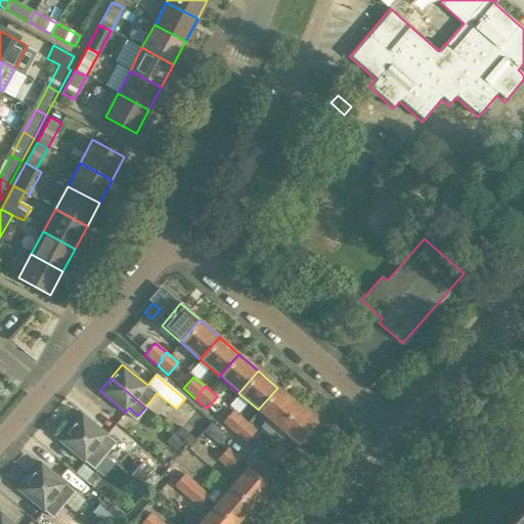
[(277,427),(297,405),(277,388),(258,409),(277,427)]
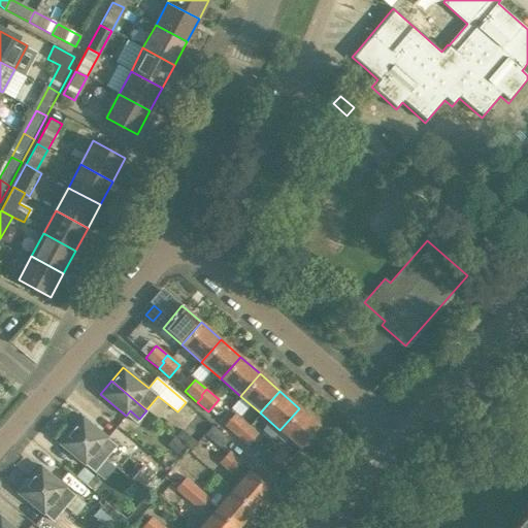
[(320,426),(299,408),(279,430),(300,448),(320,426)]
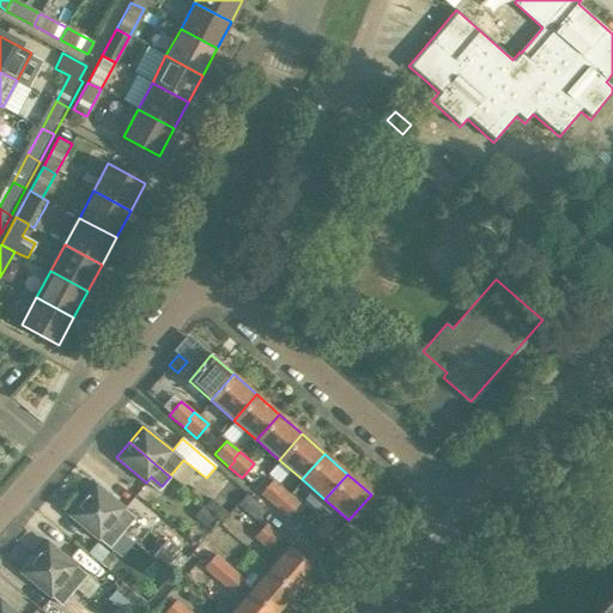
[(272,480),(260,493),(274,507),(280,501),(279,498),(285,491),(272,480)]
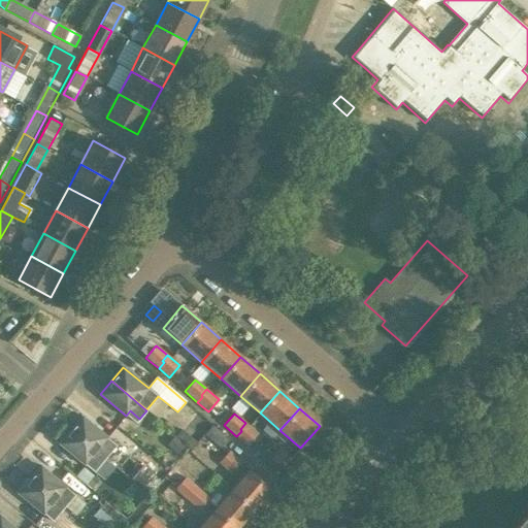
[(81,417),(70,430),(105,459),(112,451),(111,451),(116,446),(81,417)]
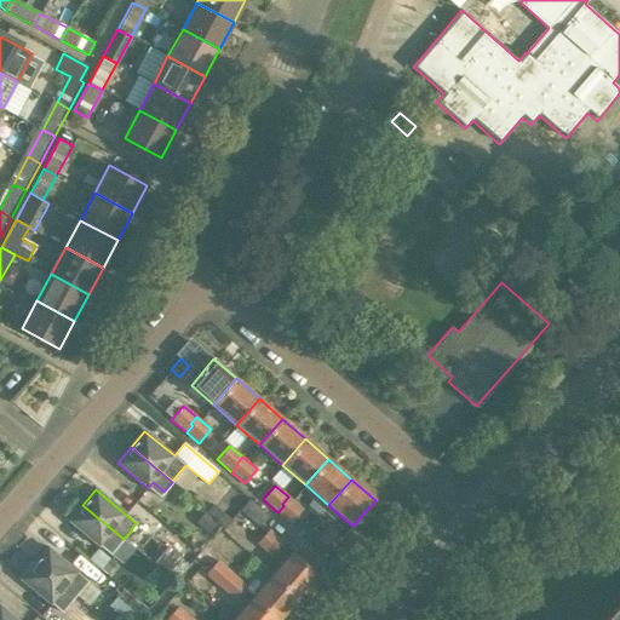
[(283,506),(277,512),(290,523),(302,510),(288,497),(282,504),(283,506)]
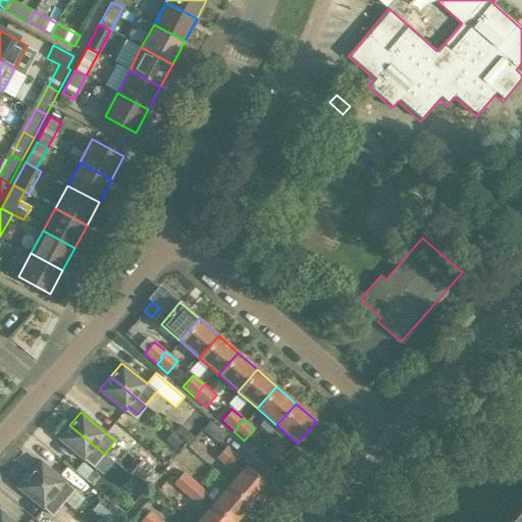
[(179,423),(174,429),(189,441),(195,436),(179,423)]
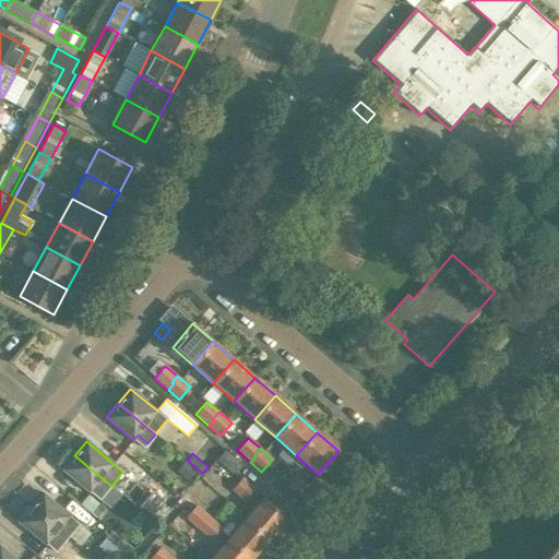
[(104,496),(111,486),(74,455),(62,470),(99,500),(104,495),(104,496)]
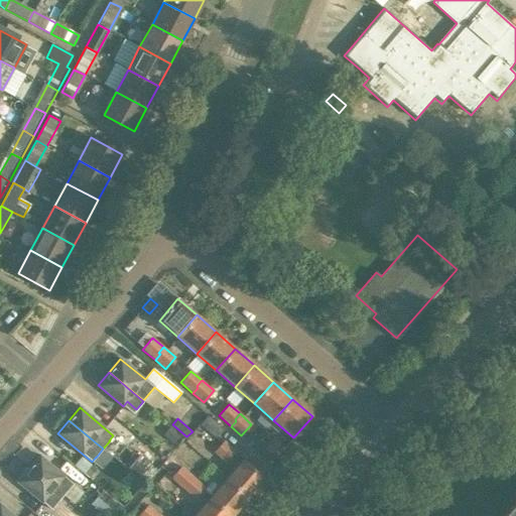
[(163,433),(173,442),(181,433),(171,424),(163,433)]
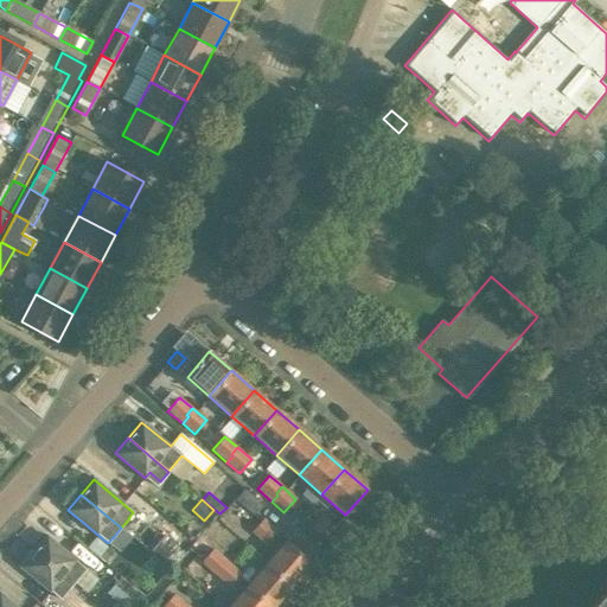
[(336,525),(323,513),(311,528),(325,540),(336,525)]
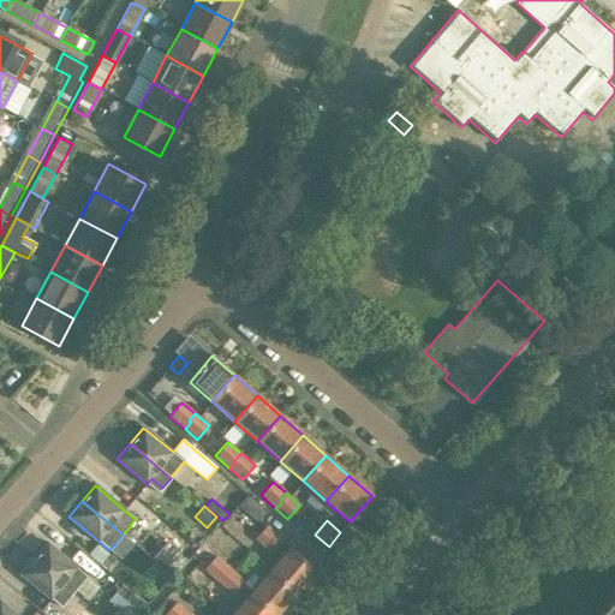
[(268,550),(280,538),(267,525),(255,538),(268,550)]
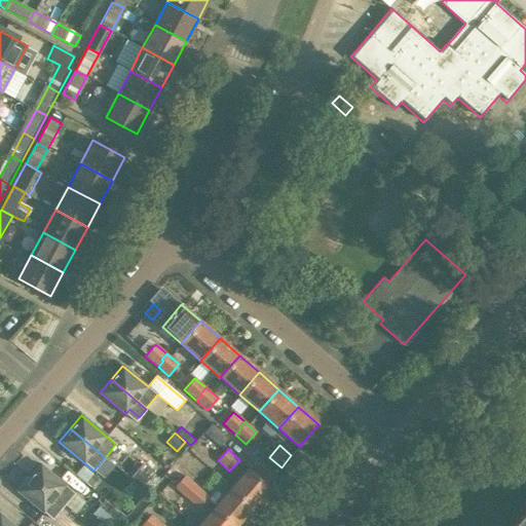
[(81,462),(74,472),(89,485),(98,476),(81,462)]
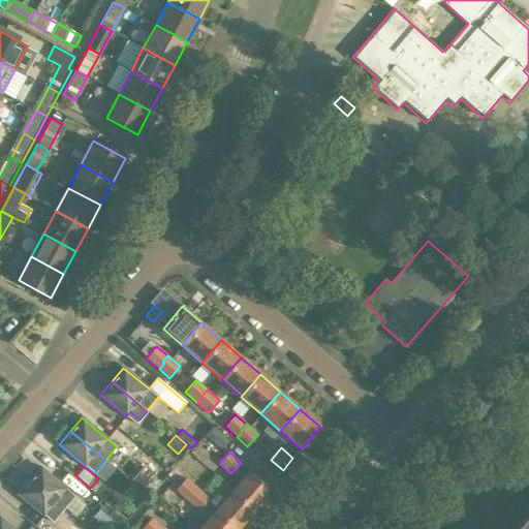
[(34,473),(29,480),(47,495),(64,509),(73,517),(85,503),(75,496),(70,492),(53,477),(40,467),(34,473)]
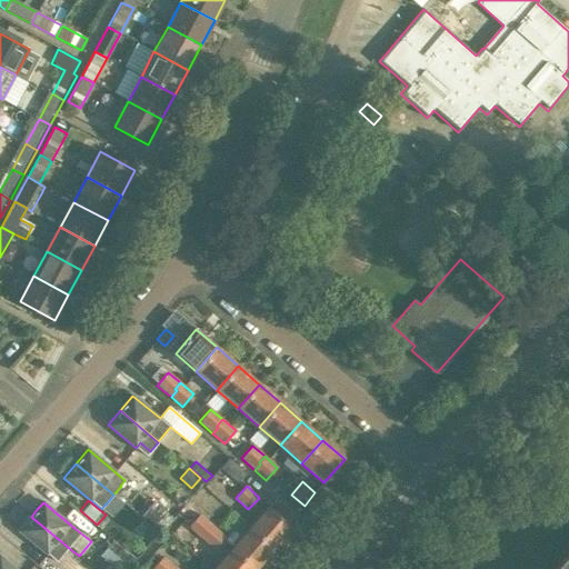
[(153,503),(141,518),(151,526),(163,511),(153,503)]
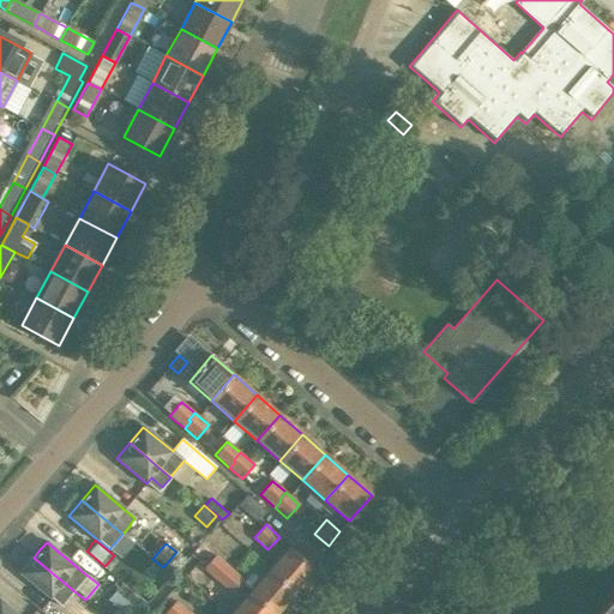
[(290,547),(270,570),(296,593),(317,570),(290,547)]
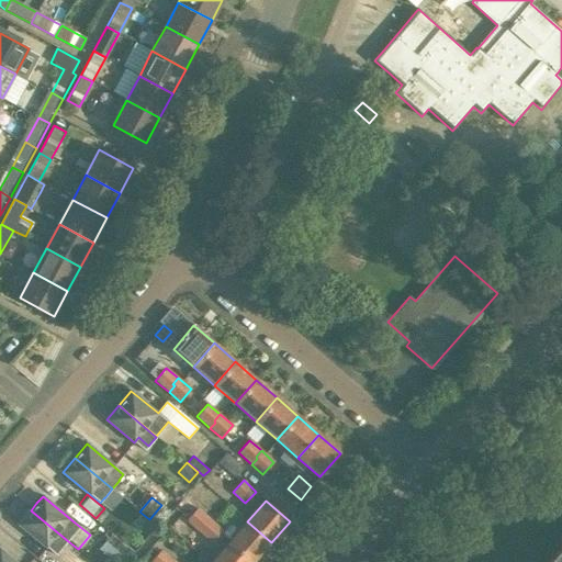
[(204,525),(210,518),(197,507),(187,520),(200,532),(205,527),(204,525)]
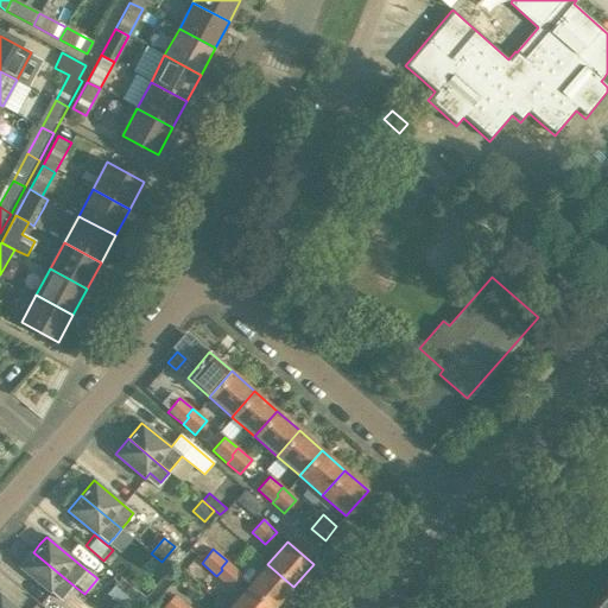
[(74,586),(33,552),(20,568),(49,593),(50,591),(61,601),(64,595),(65,596),(74,586)]
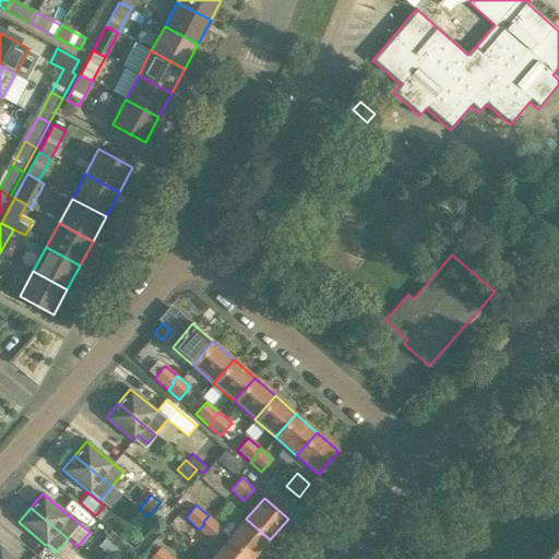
[(204,524),(199,530),(211,539),(218,531),(222,527),(209,515),(203,522),(204,524)]
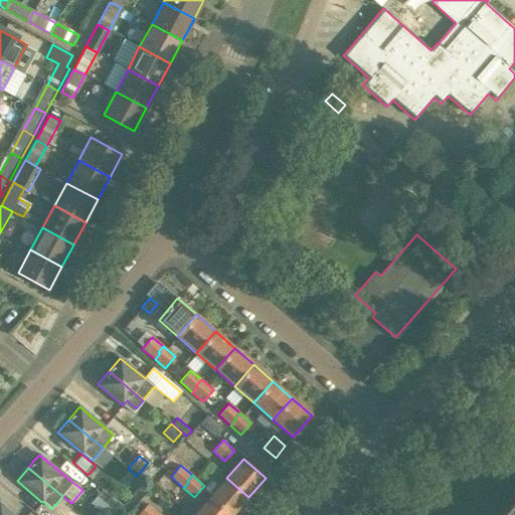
[(232,514),(248,497),(226,478),(210,497),(230,514),(232,514)]
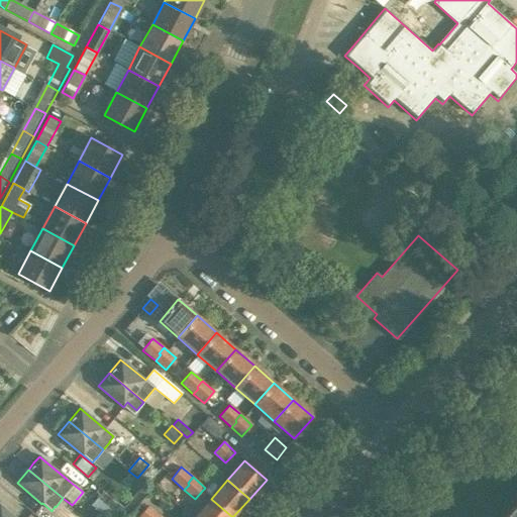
[(195,499),(204,507),(194,516),(231,516),(211,499),(202,491),(195,499)]
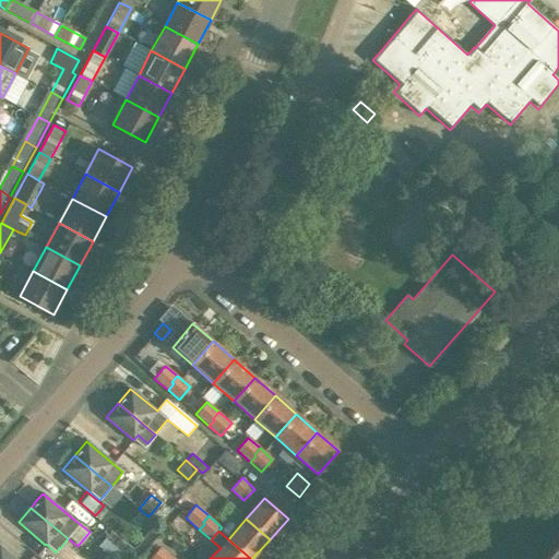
[(98,547),(113,558),(125,558),(132,549),(110,532),(98,547)]
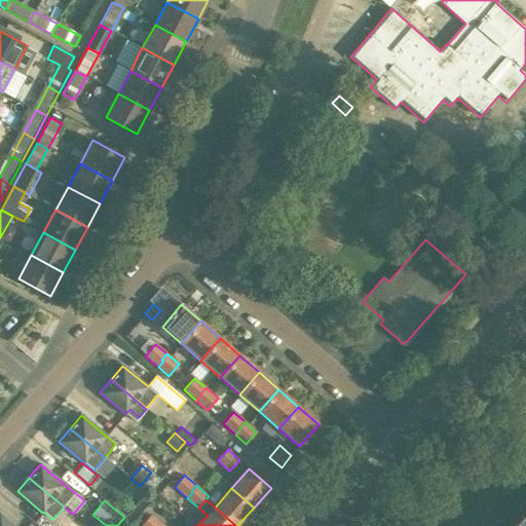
[(525,525),(525,511),(512,525),(525,525)]
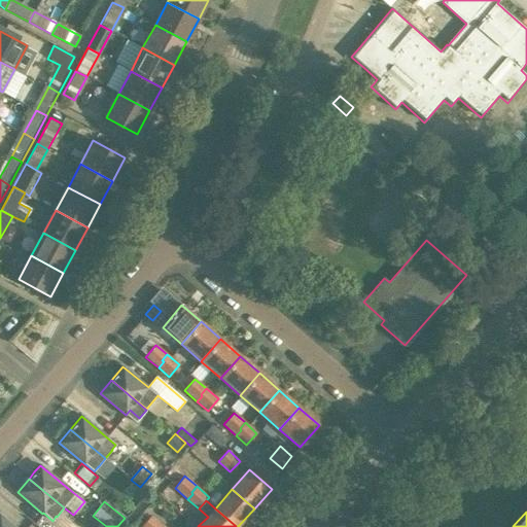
[(14,526),(0,515),(0,526),(14,526)]
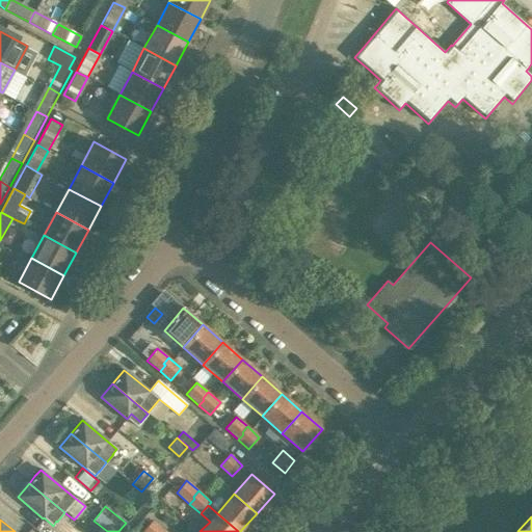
[(162,531),(163,531),(153,521),(142,531),(162,531)]
